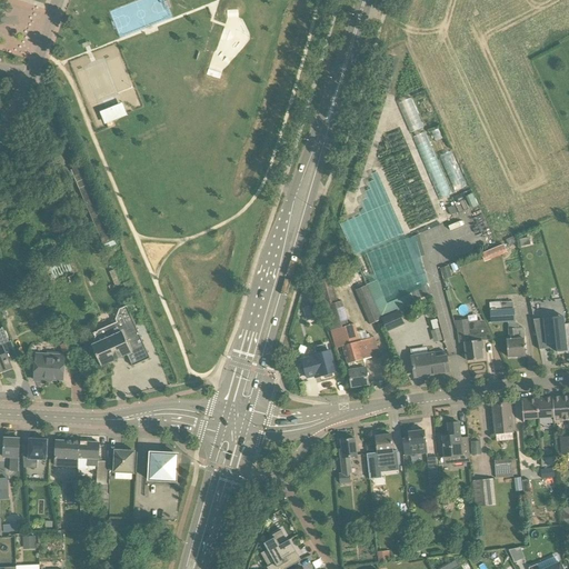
[(411,98),(398,103),(410,132),(423,127),(411,98)]
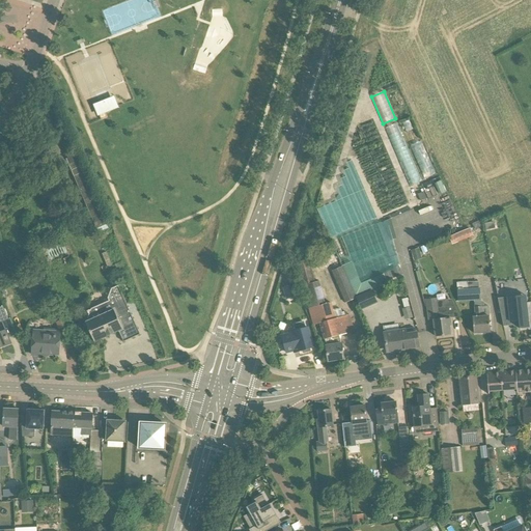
[(420,182),(398,122),(386,128),(408,186),(420,182)]
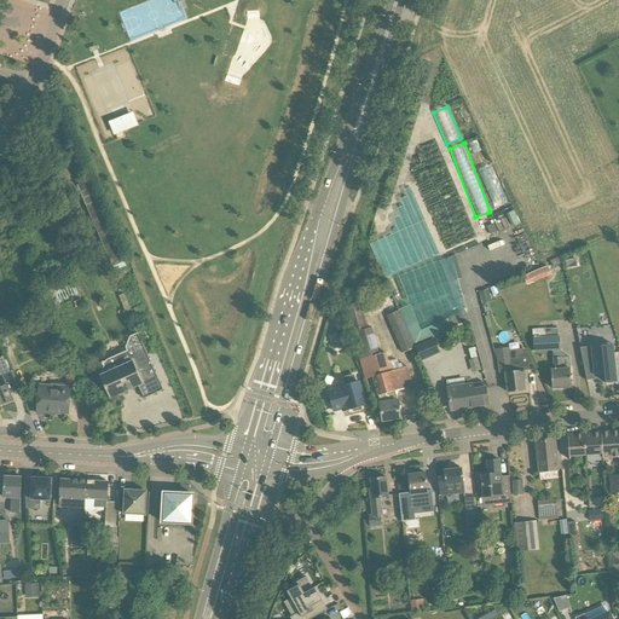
[(492,208),(505,204),(493,165),(480,168),(492,208)]
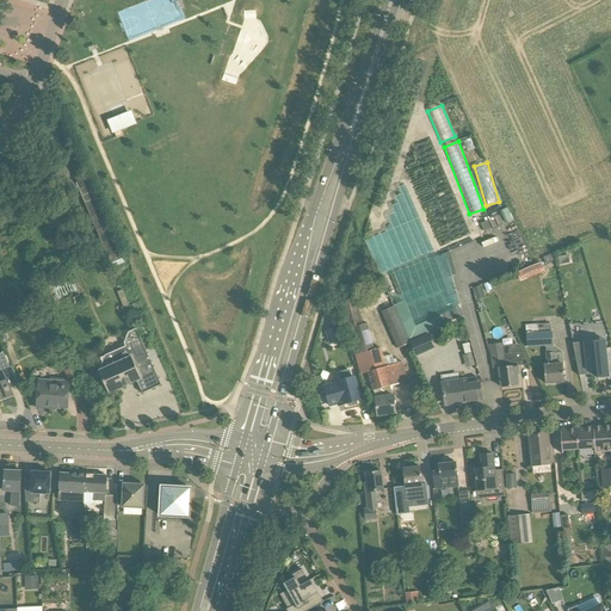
[(488,221),(481,224),(485,232),(491,229),(488,221)]
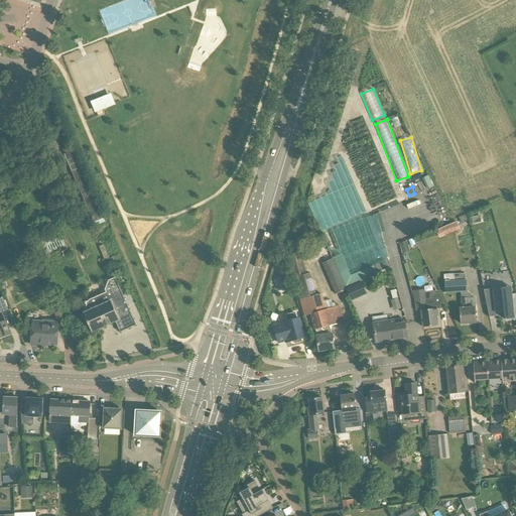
[(365,226),(379,222),(377,215),(355,221),(358,231),(366,229),(365,226)]
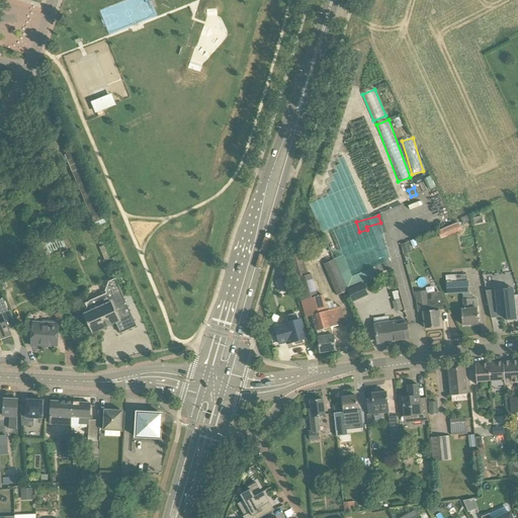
[(471,222),(469,216),(468,216),(461,219),(463,225),(471,222)]
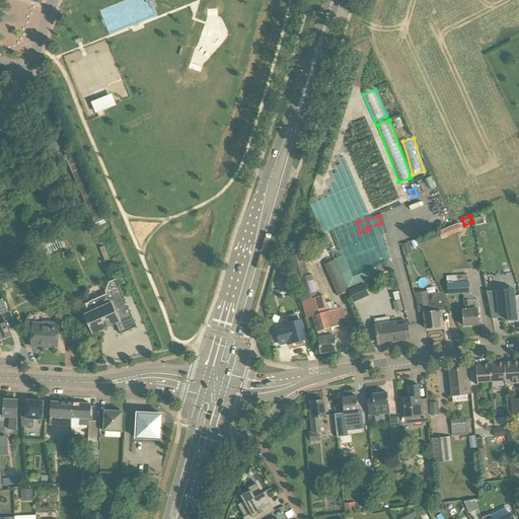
[(483,217),(474,219),(475,225),(485,223),(483,217)]
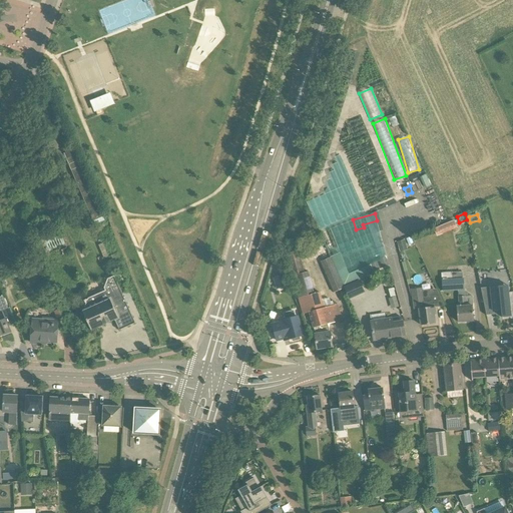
[(106,222),(103,215),(88,221),(90,228),(106,222)]
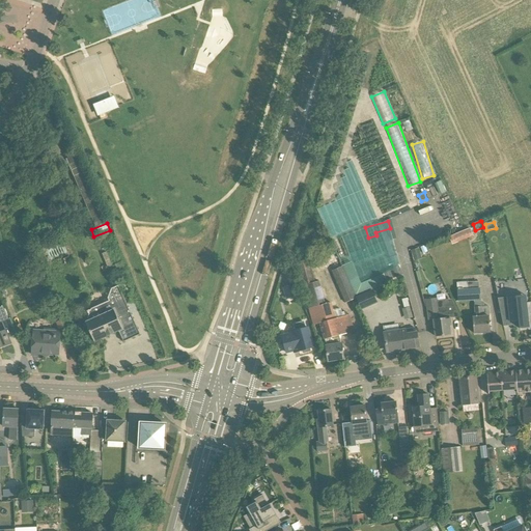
[(470,229),(449,239),(452,245),(473,235),(470,229)]
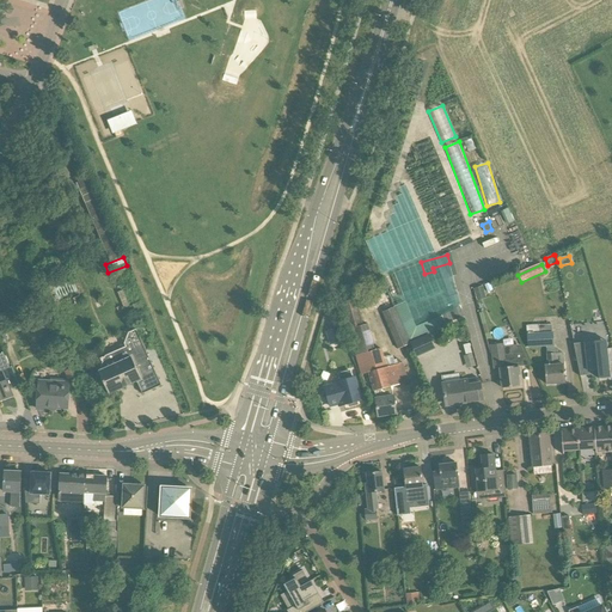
[(445,280),(448,297),(457,294),(453,277),(445,280)]
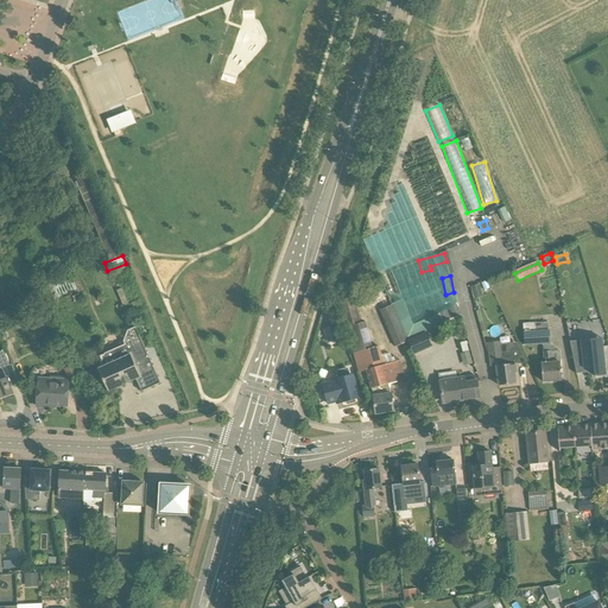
[(472,287),(470,287),(474,299),(483,297),(480,285),(472,287)]
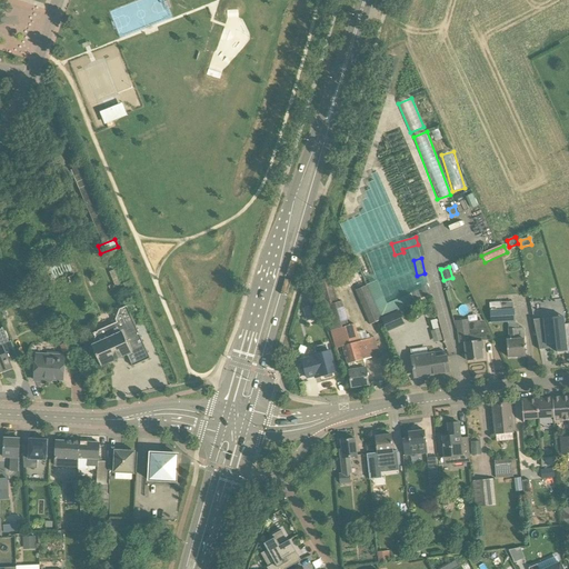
[(363,360),(380,356),(375,338),(368,340),(366,332),(358,335),(355,325),(349,327),(342,302),(338,303),(331,279),(318,282),(337,349),(345,347),(349,363),(351,371),(349,371),(352,388),(369,386),(367,369),(363,360)]
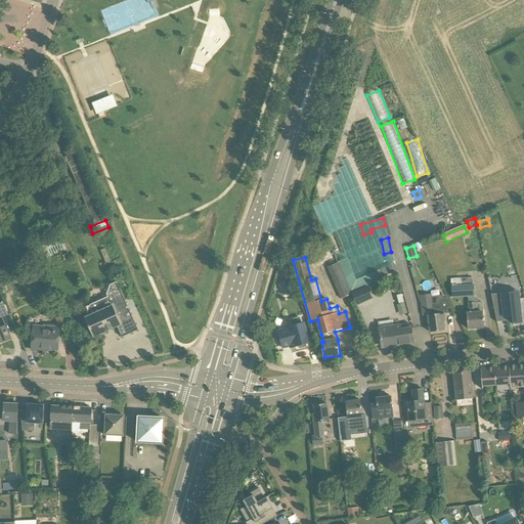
[(339,264),(355,303),(356,306),(373,299),(367,287),(382,280),(382,278),(397,271),(394,262),(378,269),(356,278),(348,260),(339,264)]
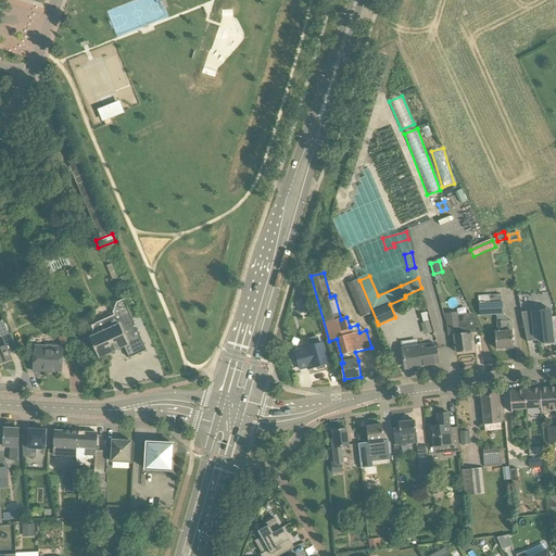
[(373,324),(377,321),(359,280),(349,285),(363,317),(369,315),(373,324)]
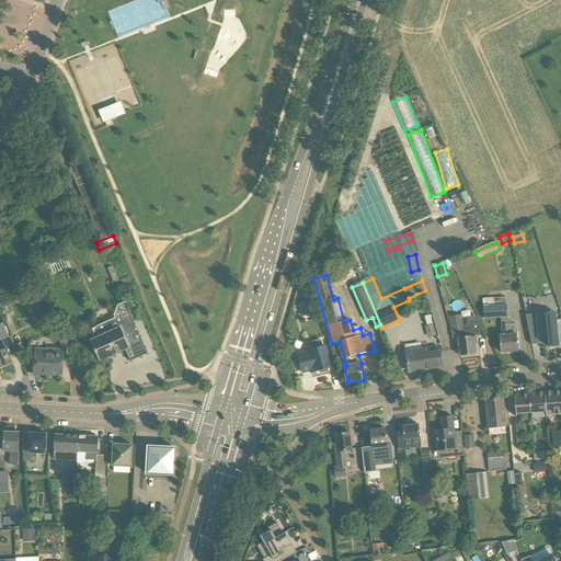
[(546,297),(547,306),(556,305),(554,296),(546,297)]
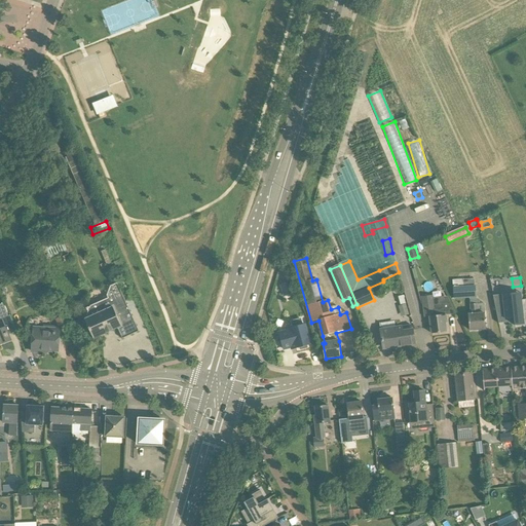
[(475,279),(453,280),(454,299),(476,298),(475,279)]
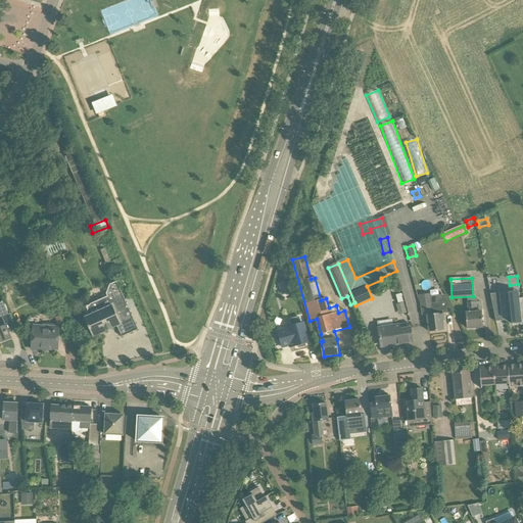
[(289,281),(280,283),(283,294),(292,291),(289,281)]
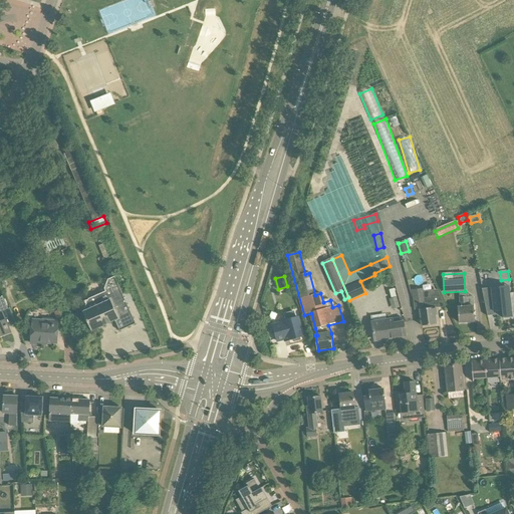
[(136,324),(114,277),(107,280),(104,289),(105,292),(88,299),(87,301),(86,301),(84,302),(85,304),(86,304),(83,310),(84,312),(83,313),(83,315),(81,315),(79,322),(85,324),(87,323),(91,331),(104,325),(104,326),(109,323),(114,321),(119,331),(136,324)]
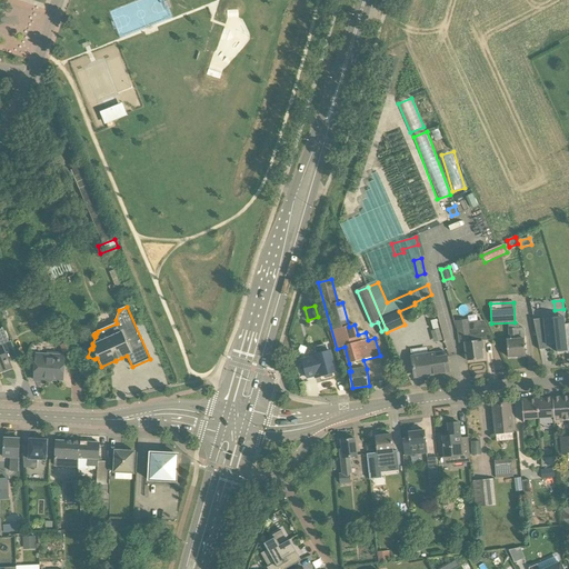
[(560,317),(535,320),(540,350),(557,348),(558,352),(568,351),(565,325),(561,326),(560,317)]
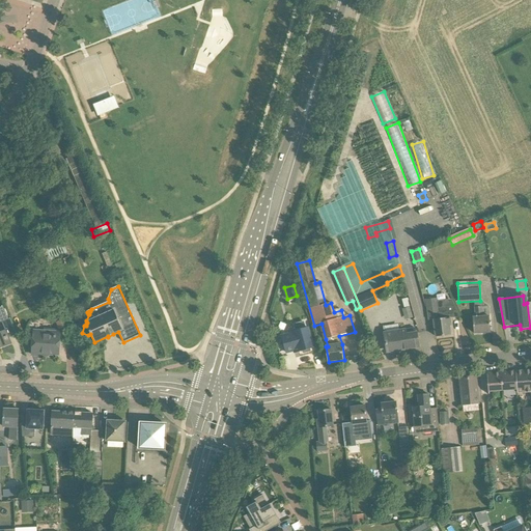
[(65,299),(58,302),(62,311),(64,316),(72,312),(65,299)]
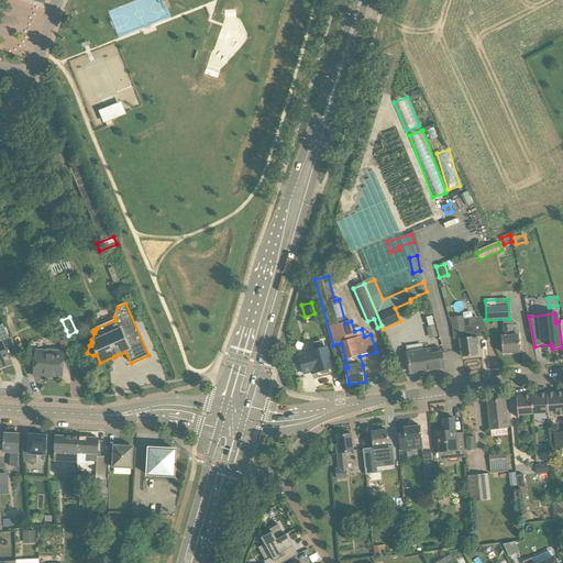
[(453,318),(455,340),(461,339),(463,357),(478,355),(476,345),(478,345),(477,337),(488,335),(479,317),(463,319),(463,317),(453,318)]
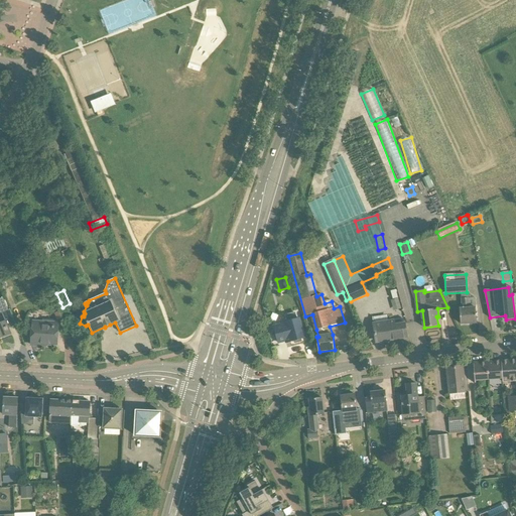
[(0,310),(1,313),(9,310),(3,297),(0,298),(0,310)]
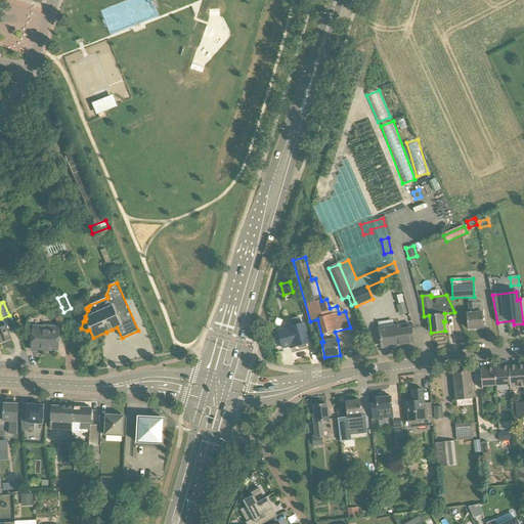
[(484,328),(483,312),(482,302),(469,303),(470,313),(467,314),(469,330),(484,328)]
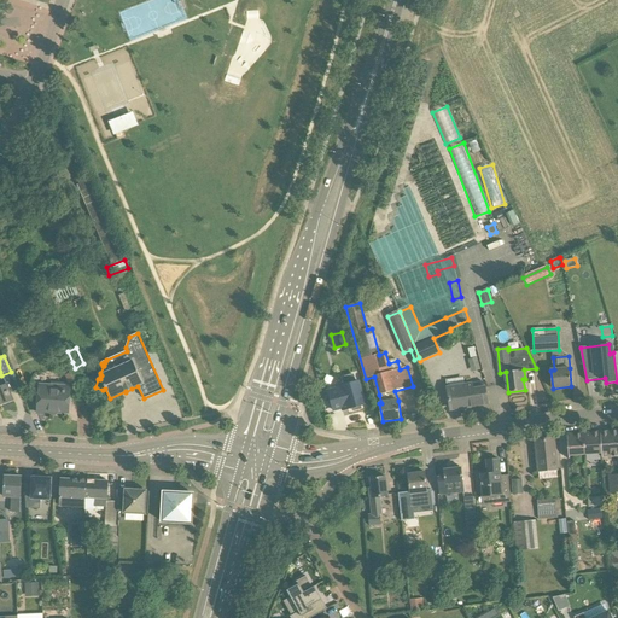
[(472,373),(481,371),(477,357),(468,360),(472,373)]
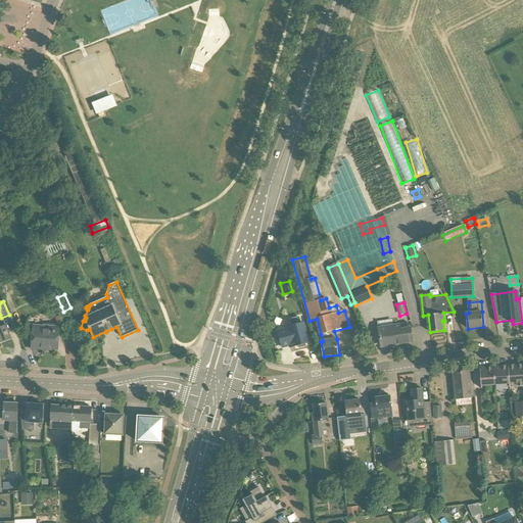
[(301,324),(299,318),(290,320),(292,326),(285,328),(285,329),(278,331),(283,348),(294,344),(295,346),(298,345),(299,348),(306,346),(305,343),(308,343),(303,323),(301,324)]
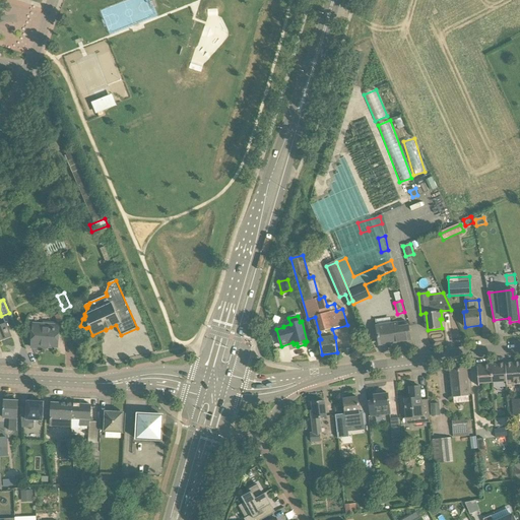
[(0,341),(12,337),(6,323),(0,325),(0,341)]
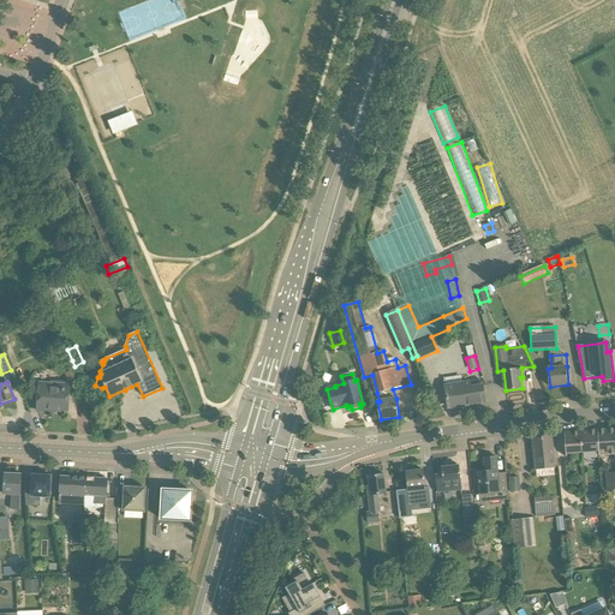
[(483,386),(471,388),(470,382),(446,387),(448,405),(472,401),(473,405),(485,402),(483,386)]
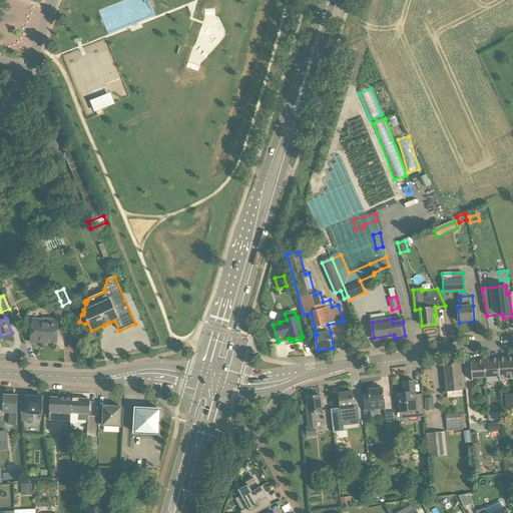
[(43,321),(33,321),(32,344),(39,344),(39,341),(57,342),(58,326),(42,325),(43,321)]
